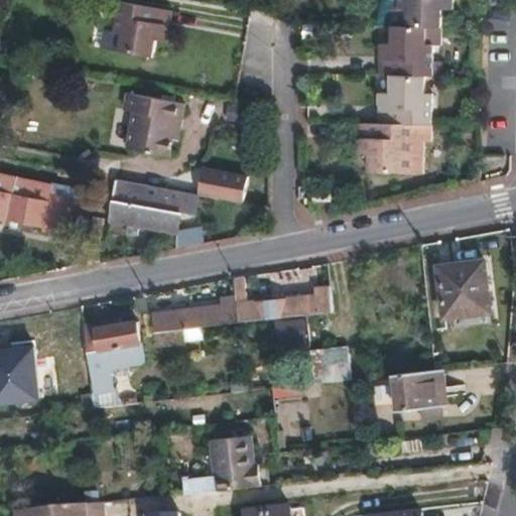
[(388,13),(388,32),(437,34),(437,14),(449,14),(449,0),(395,0),(396,13),(388,13)]
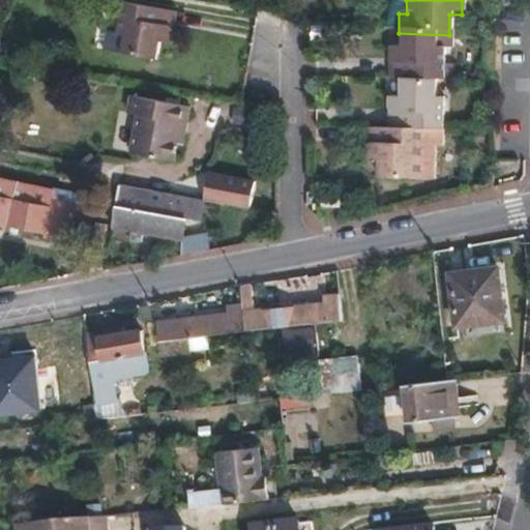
[(165,9),(122,1),(116,33),(105,31),(100,52),(154,61),(158,42),(171,45),(174,28),(162,25),(165,9)]
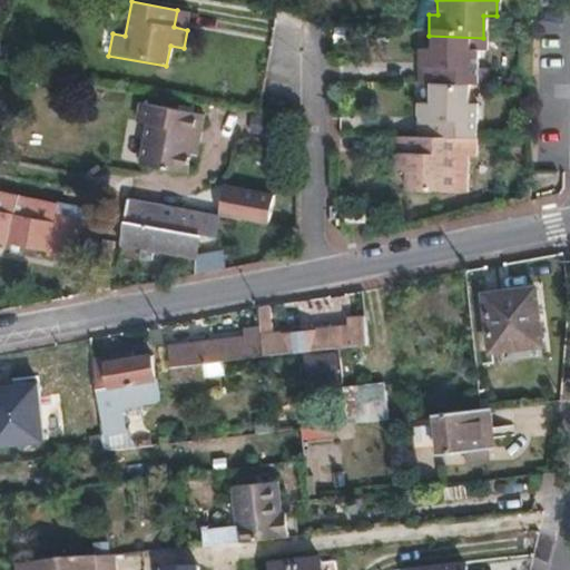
[(187,30),(190,12),(177,10),(174,27),(187,30)]
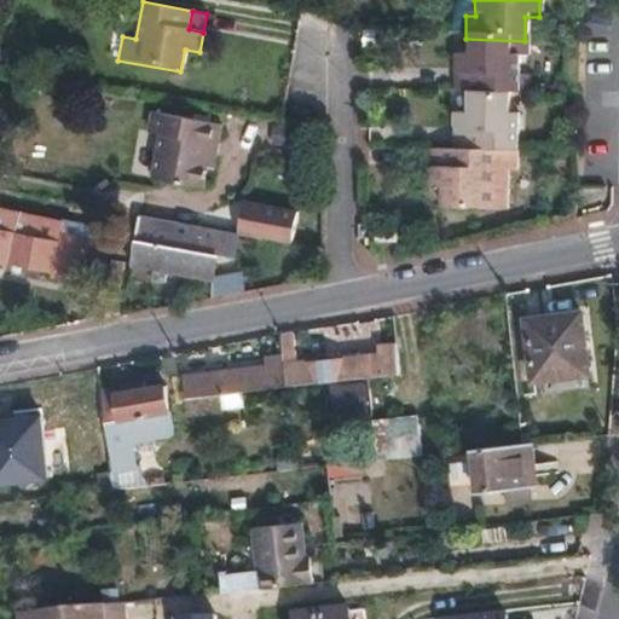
[(525,41),(466,39),(464,58),(450,58),(450,73),(456,77),(464,79),(463,97),(504,97),(513,98),(513,61),(525,59),(525,41)]
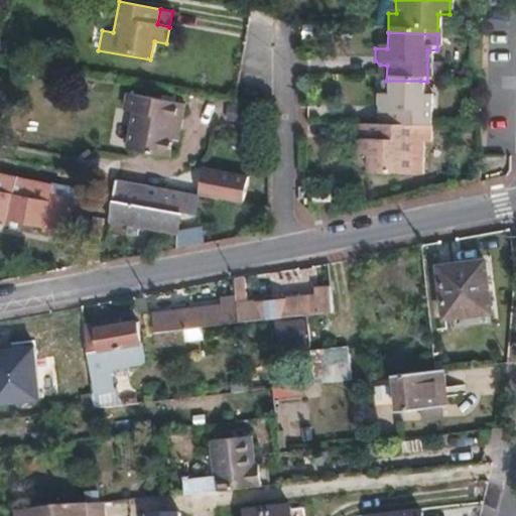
[(375,60),(374,81),(386,81),(387,66),(380,65),(375,60)]
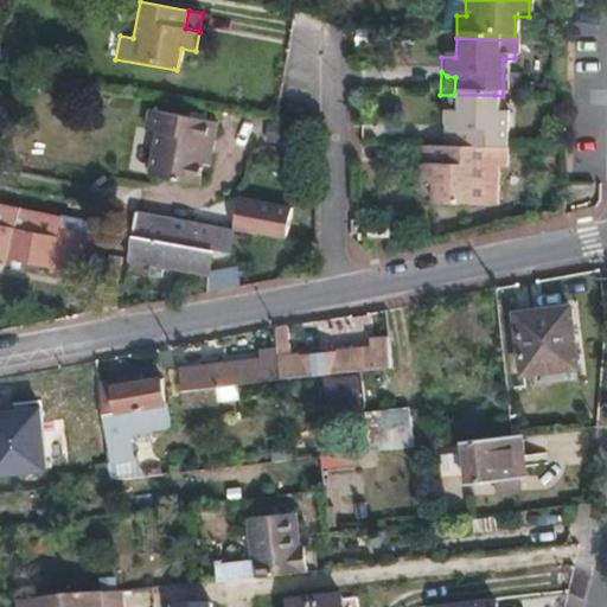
[(494,95),(454,95),(454,113),(439,112),(439,133),(453,133),(454,148),(480,149),(503,149),(504,114),(494,113),(494,95)]
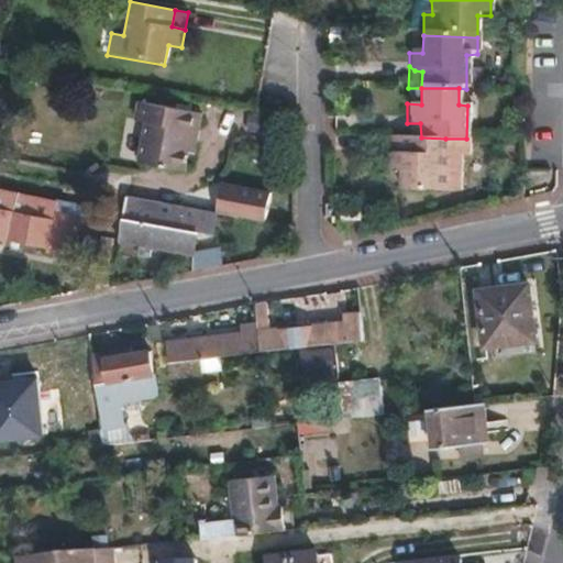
[(191,132),(198,133),(201,116),(139,102),(134,121),(146,123),(139,162),(186,170),(188,152),(191,132)]
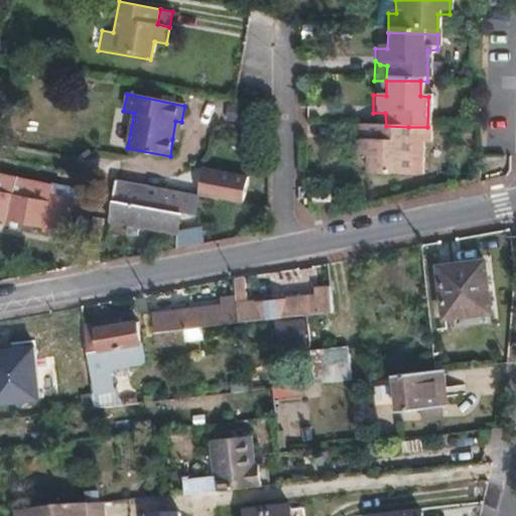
[(373,113),(373,126),(386,126),(385,113),(373,113)]
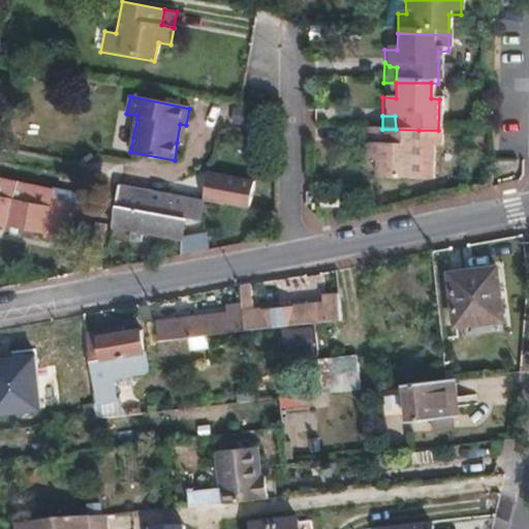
[(183,144),(186,125),(180,124),(177,143),(183,144)]
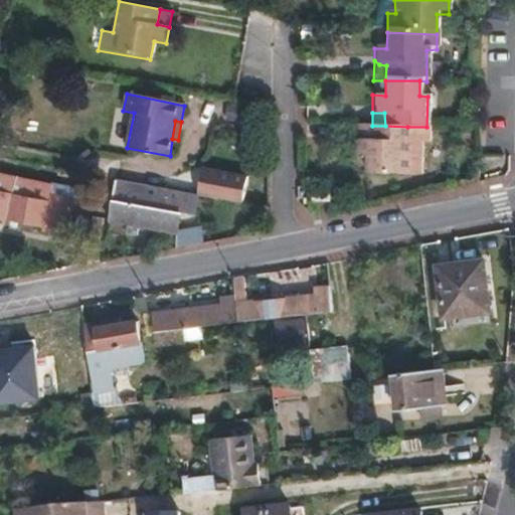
[(364,126),(352,126),(352,146),(356,142),(364,142),(364,126)]
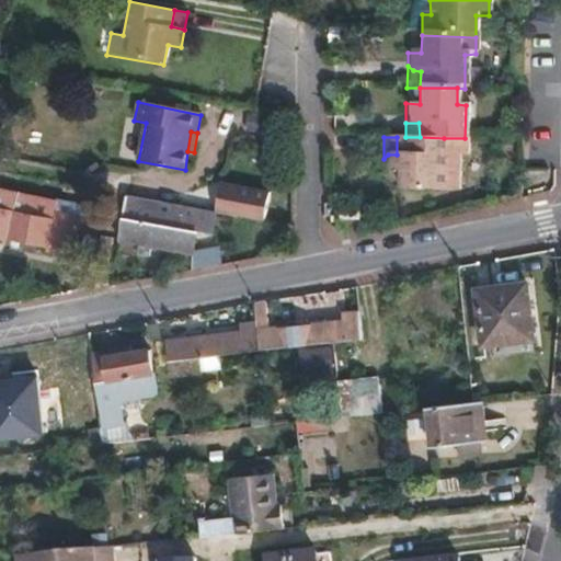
[(388,155),(384,159),(384,173),(396,173),(396,192),(434,193),(434,174),(444,174),(444,138),(420,137),(405,137),(397,137),(397,155),(388,155)]
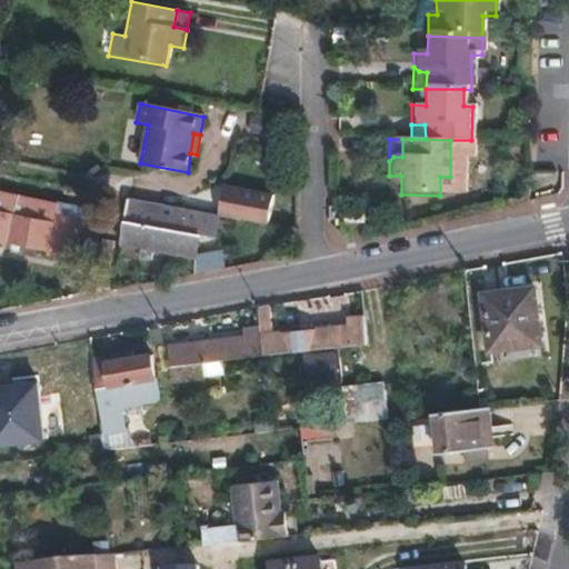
[(252,221),(271,225),(276,196),(227,187),(221,216),(227,217),(252,221)]
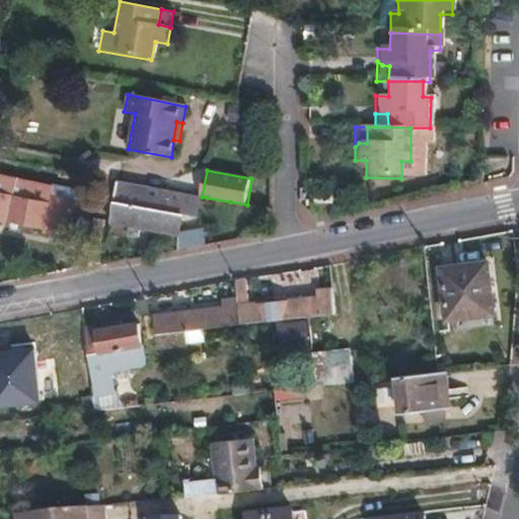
[(117,180),(109,221),(129,224),(140,226),(177,233),(181,214),(197,216),(201,197),(117,180)]
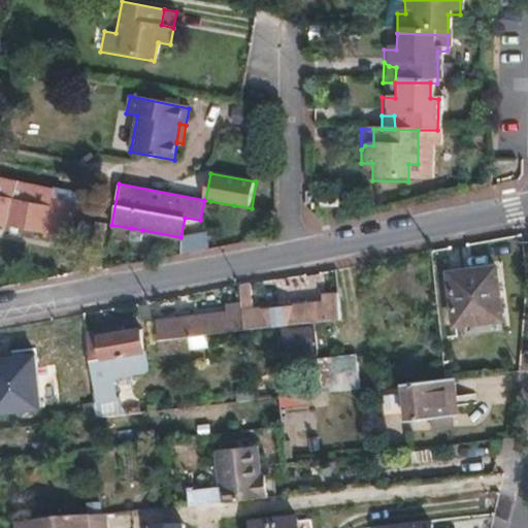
[(0,186),(0,196),(12,199),(14,189),(0,186)]
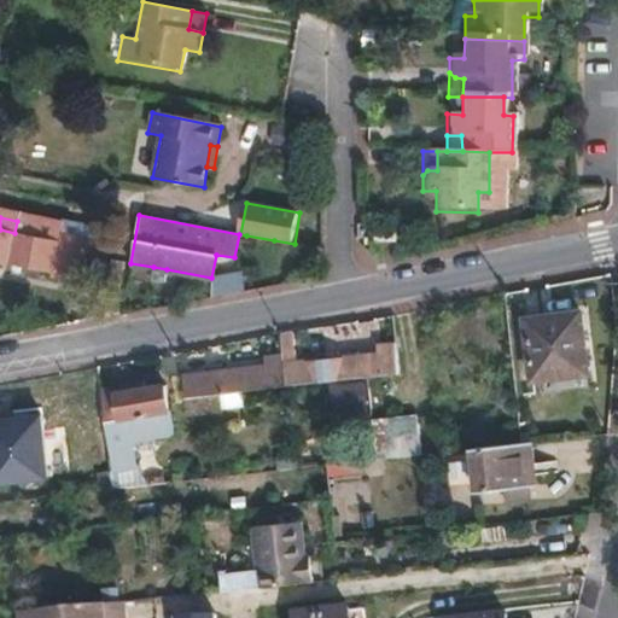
[(15,233),(0,229),(0,256),(52,267),(50,281),(79,286),(91,229),(58,223),(56,240),(15,233)]
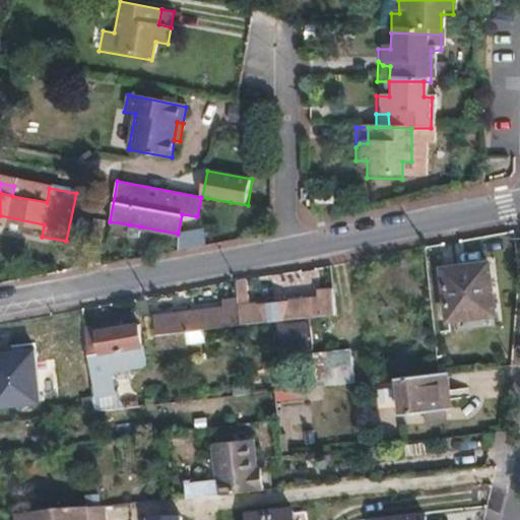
[(140,226),(129,224),(128,235),(138,237),(140,226)]
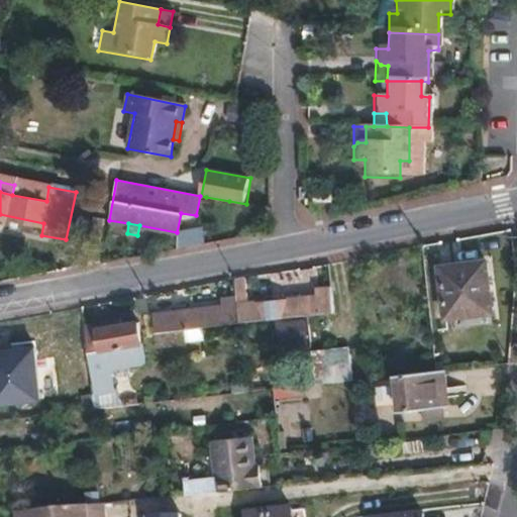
[(494,312),(490,263),(441,268),(446,316),(494,312)]
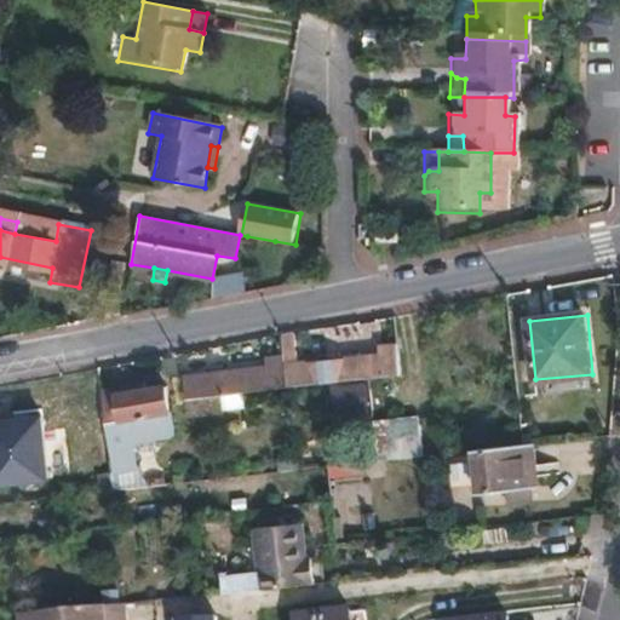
[(400,372),(397,340),(378,343),(379,351),(285,362),(287,385),(368,377),(400,372)]
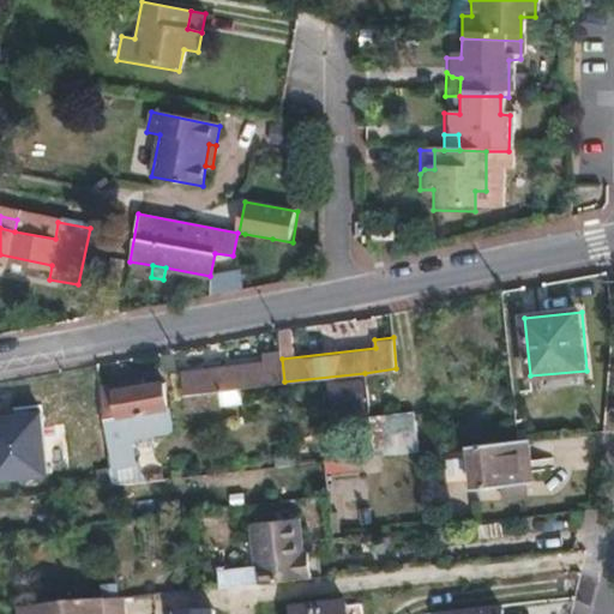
[(282,359),(282,351),(266,354),(266,361),(185,369),(186,392),(188,392),(224,389),(284,381),(282,359)]
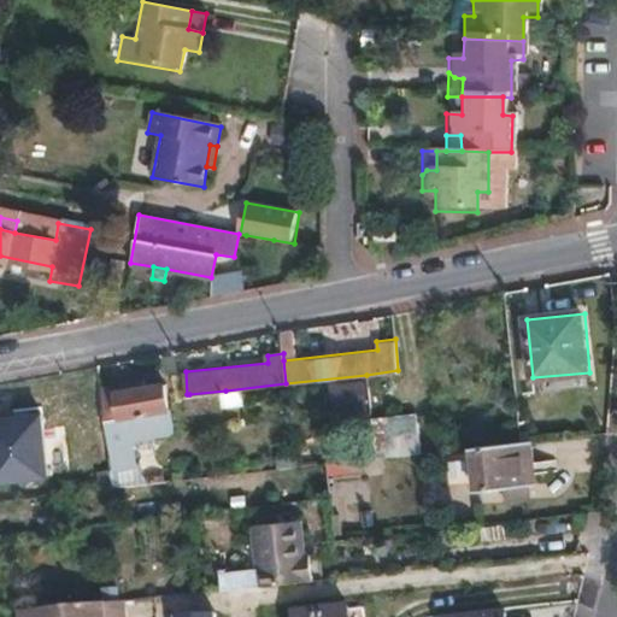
[(147,380),(100,389),(107,457),(135,452),(133,440),(175,432),(166,385),(148,387),(147,380)]
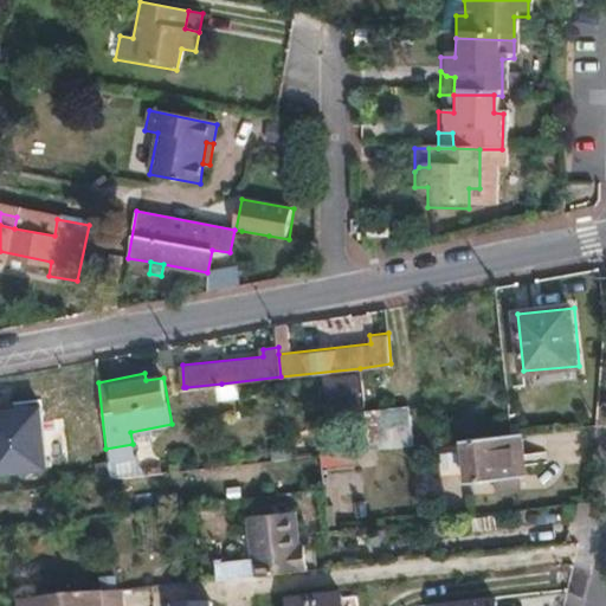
[(334,413),(365,410),(360,374),(329,378),(334,413)]
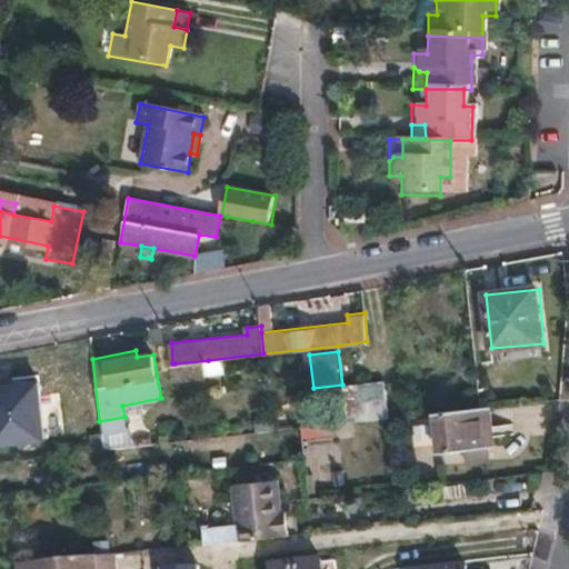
[(208,360),(175,363),(177,381),(210,378),(208,360)]
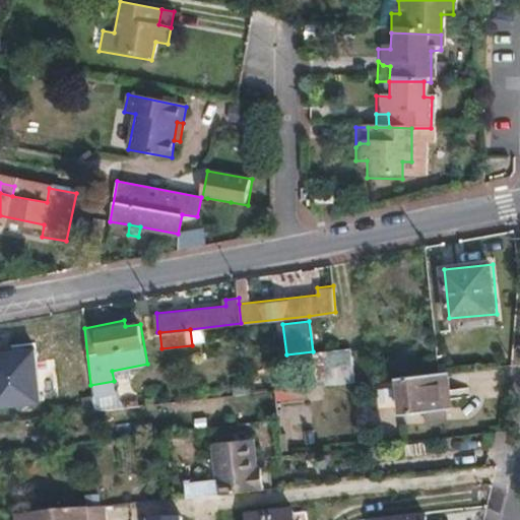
[(33,347),(0,350),(0,407),(38,404),(33,347)]
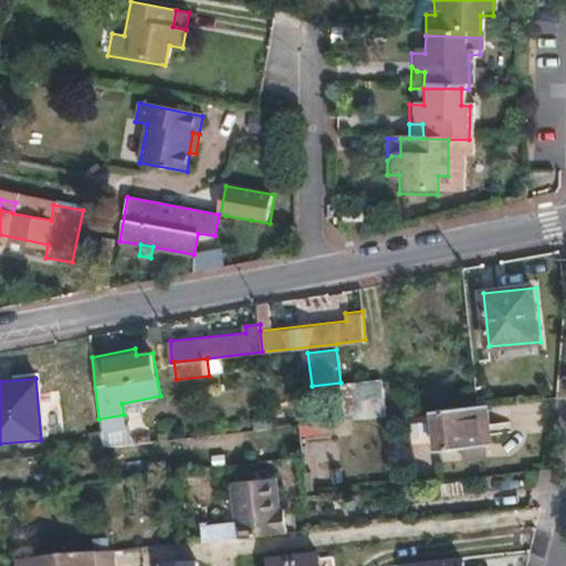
[(345,420),(385,416),(381,380),(341,385),(345,420)]
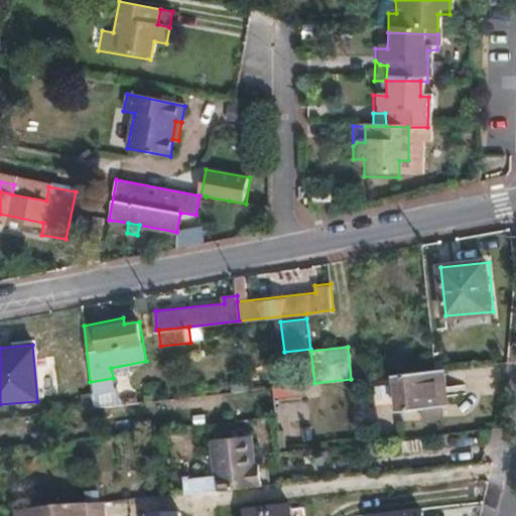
[(459,396),(456,368),(436,370),(418,372),(420,400),(459,396)]
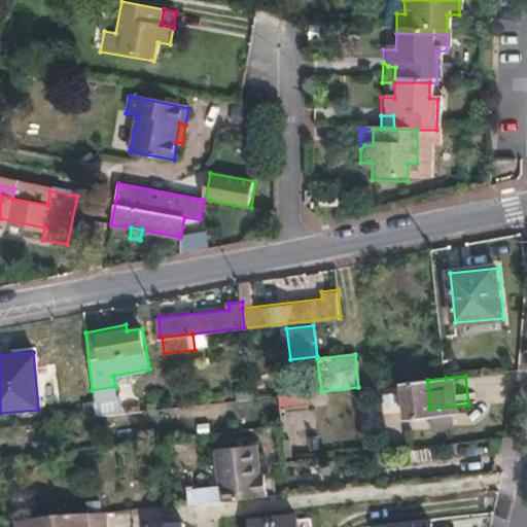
[(92,390),(94,402),(117,398),(115,386),(92,390)]
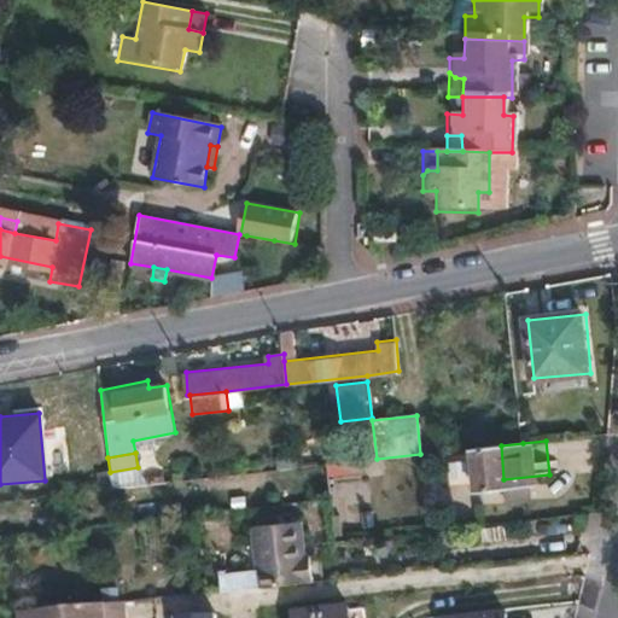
[(362,456),(327,464),(331,482),(366,474),(362,456)]
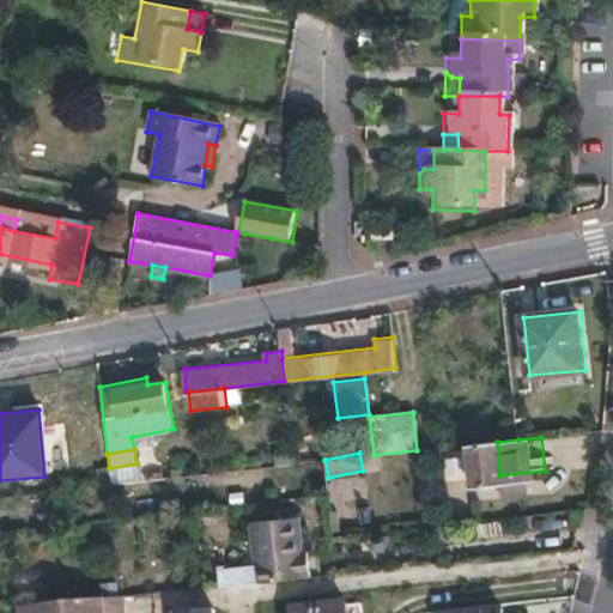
[(499,486),(503,502),(530,496),(526,480),(499,486)]
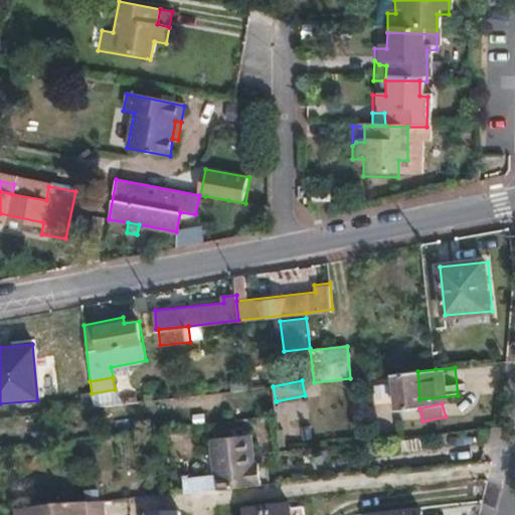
[(212,458),(250,454),(248,434),(209,437),(212,458)]
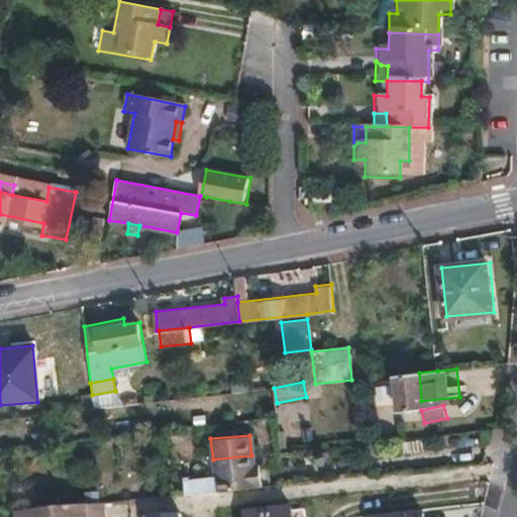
[(252,463),(251,455),(213,459),(216,492),(247,489),(261,488),(257,463),(252,463)]
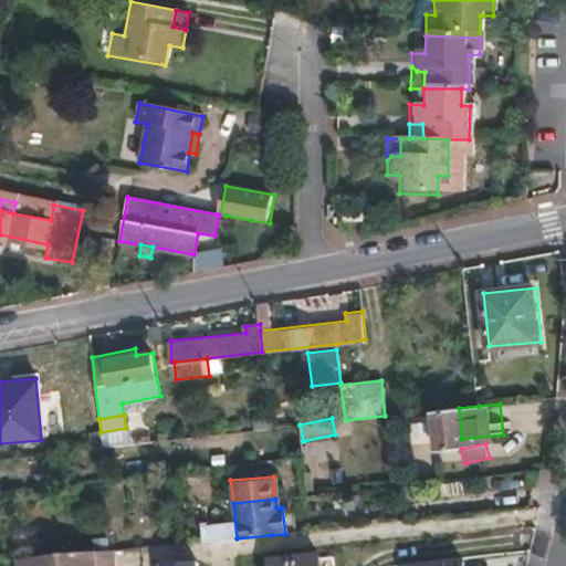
[(109,565),(108,554),(19,564),(19,565),(109,565)]
